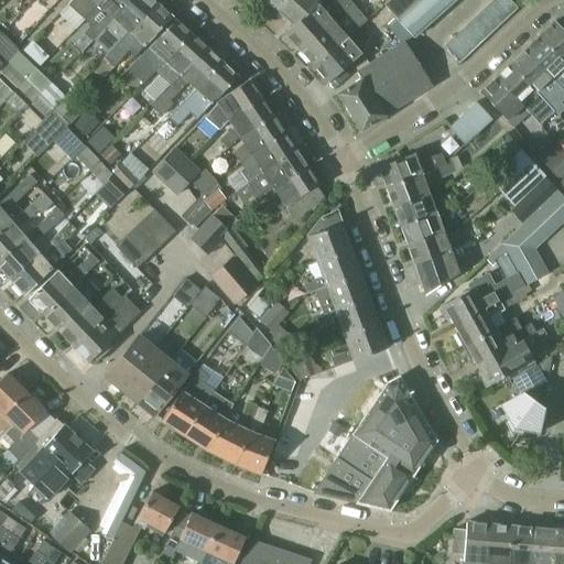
[(72,0),(68,4),(85,19),(98,4),(101,0),(72,0)]
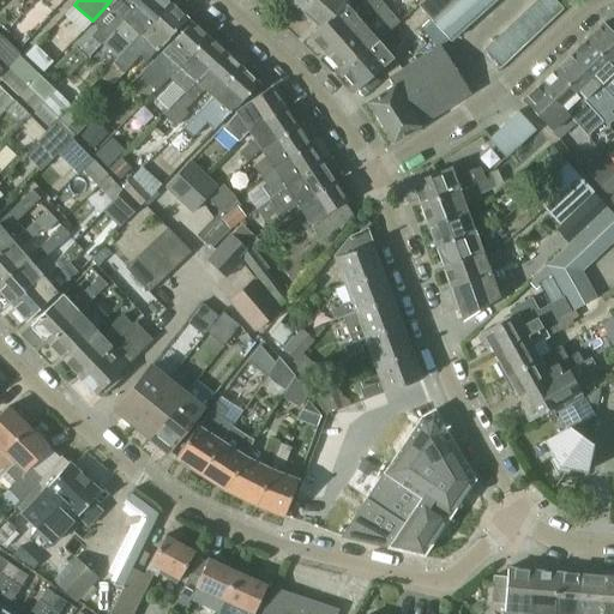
[(140,0),(110,0),(107,5),(114,12),(95,34),(102,41),(140,0)]
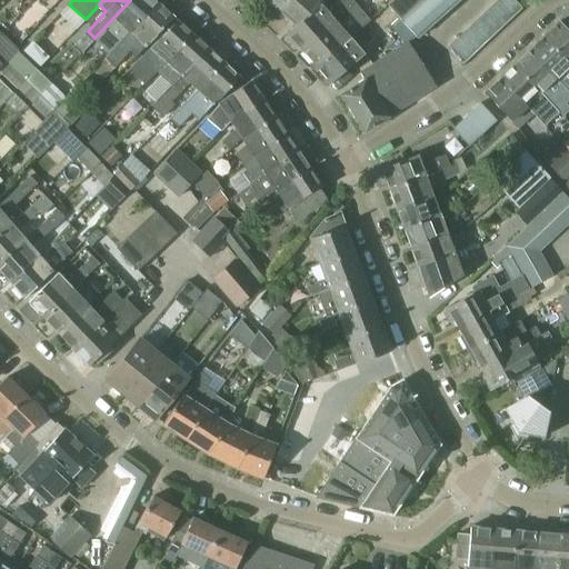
[(152,0),(130,0),(95,38),(110,52),(157,3),(152,0)]
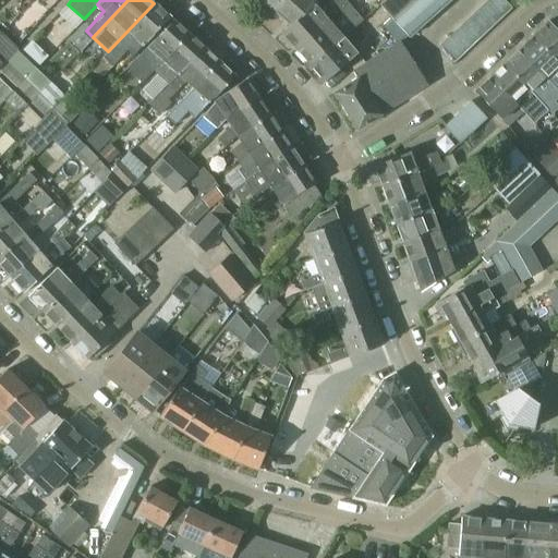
[(280,0),(262,0),(273,10),(280,0)]
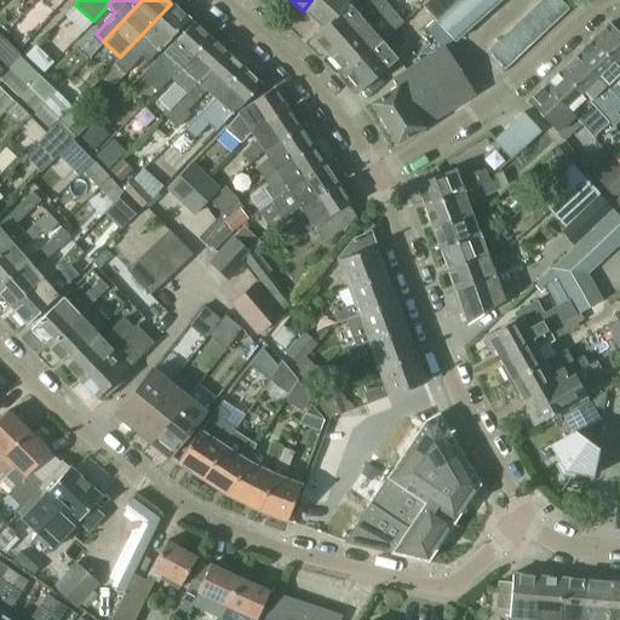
[(323,29),(349,6),(352,3),(354,0),(311,0),(303,11),(322,28),(323,29)]
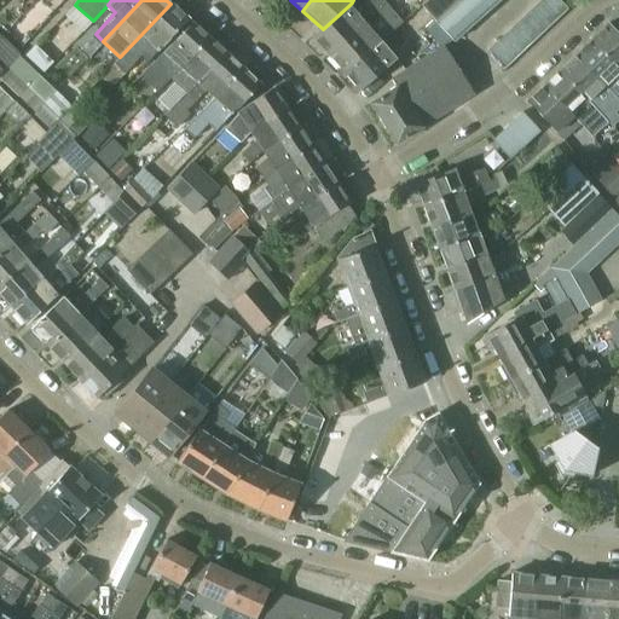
[(312,36),(329,55),(386,4),(383,0),(371,0),(356,15),(348,6),(323,29),(322,28),(312,36)]
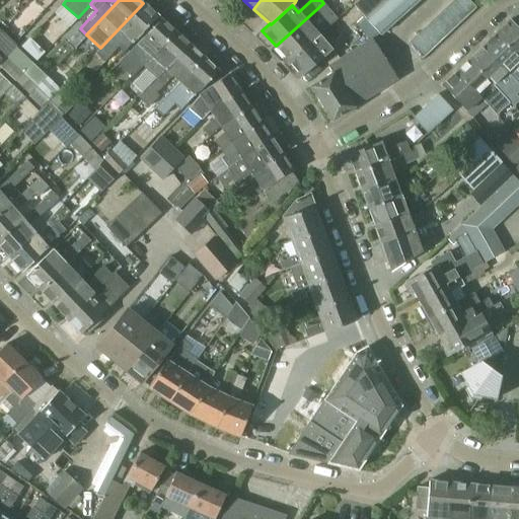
[(357,0),(353,5),(366,19),(374,11),(383,4),(386,0),(357,0)]
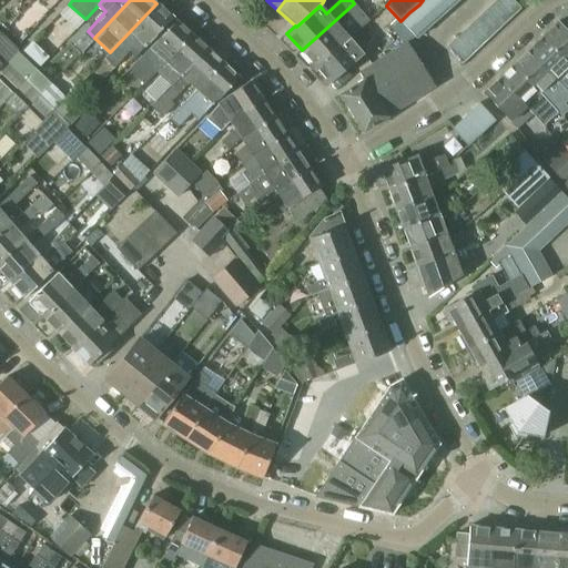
[(423,0),(419,4),(435,22),(444,13),(432,0),(423,0)]
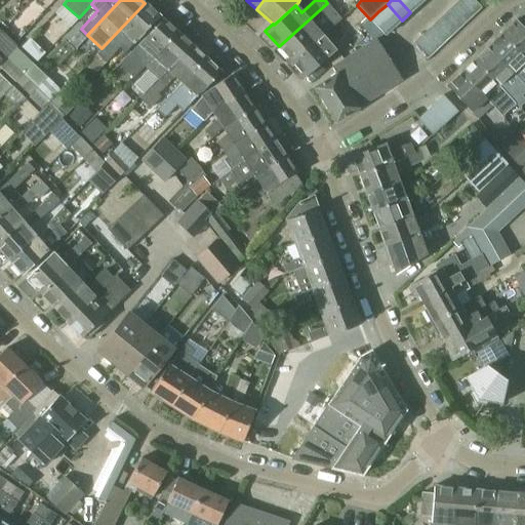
[(414,0),(399,0),(410,12),(419,4),(414,0)]
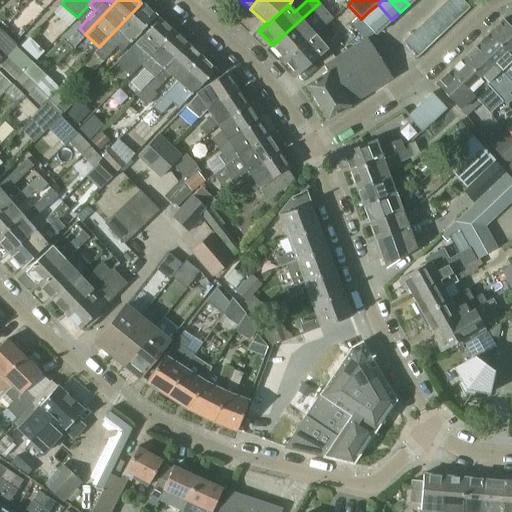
[(470,8),(462,0),(447,0),(403,42),(418,57),(470,8)]
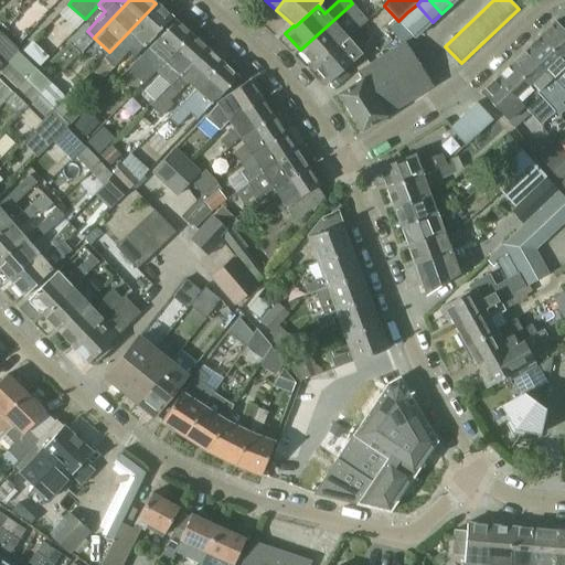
[(94,71),(103,80),(128,51),(135,56),(144,46),(145,46),(171,18),(156,3),(109,52),(94,71)]
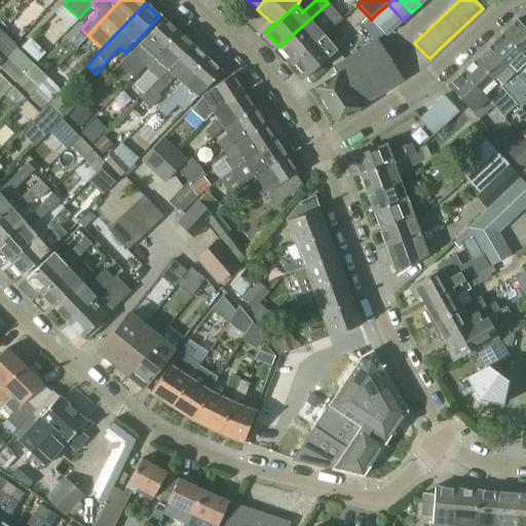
[(328,3),(279,46),(292,62),(341,17),(328,3)]
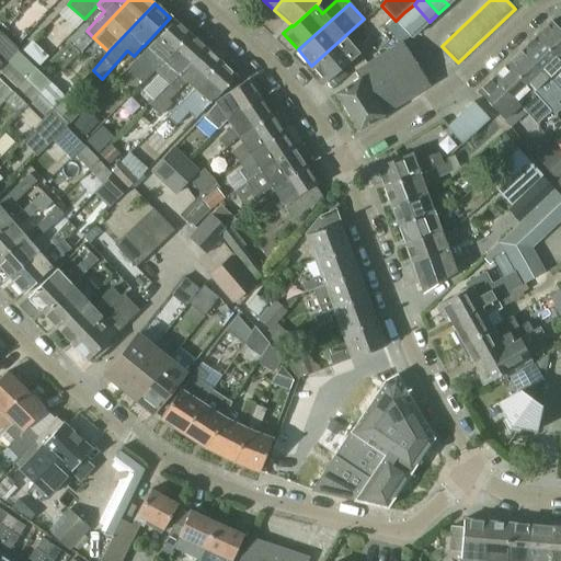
[(414,4),(404,12),(421,30),(430,22),(414,4)]
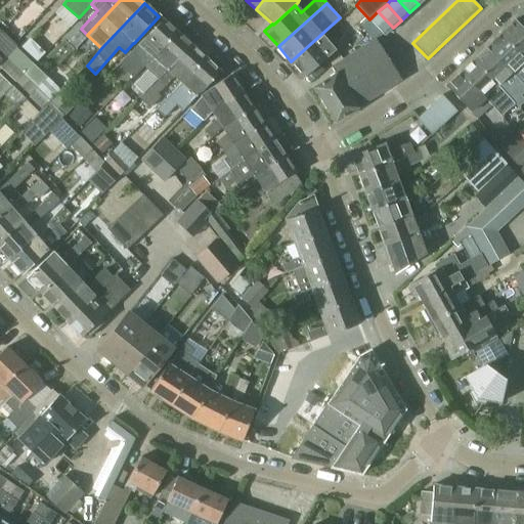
[(384,36),(393,28),(378,11),(369,19),(382,33),(384,36)]
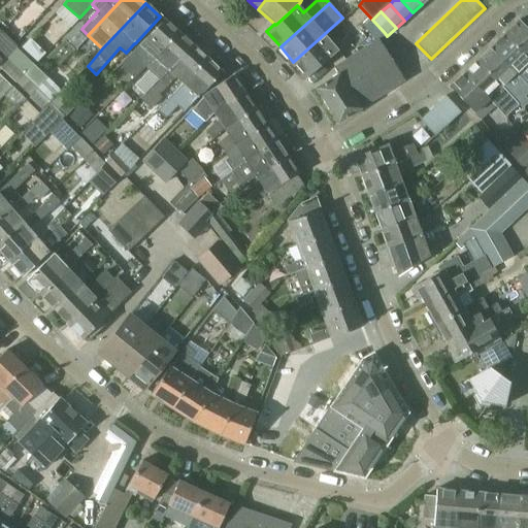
[(307,77),(338,51),(324,35),(343,20),(342,18),(293,62),(307,77)]
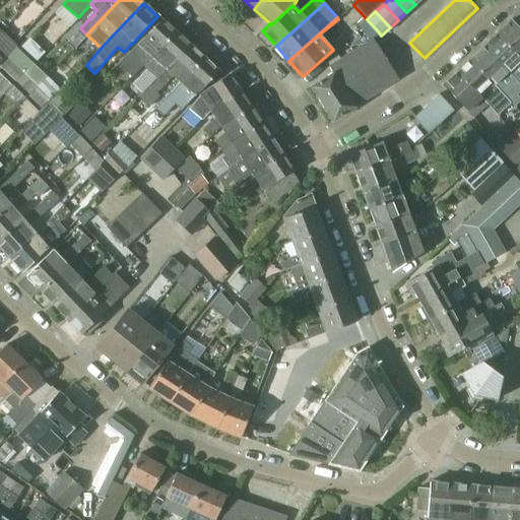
[(129,54),(127,56),(140,68),(148,59),(176,33),(161,19),(129,54)]
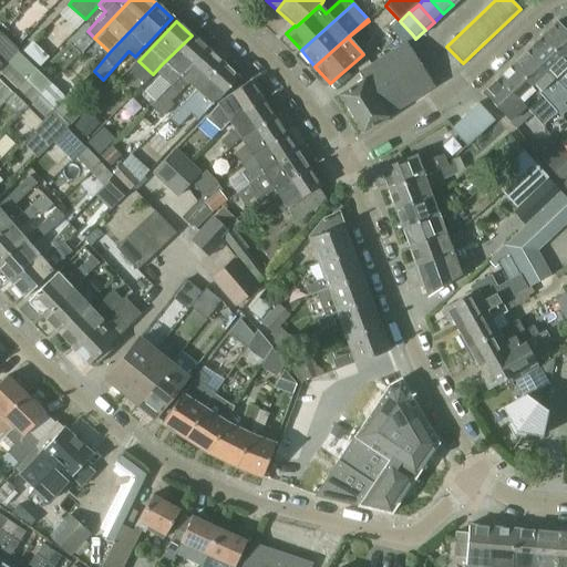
[(358,72),(362,80),(339,94),(353,116),(423,72),(405,43),(413,35),(400,21),(391,29),(404,43),(358,72)]
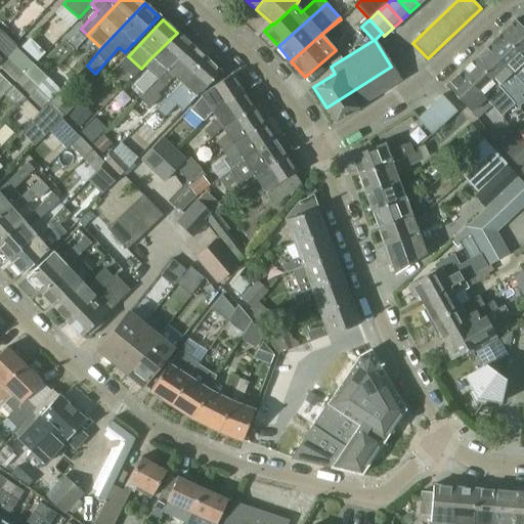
[(523,29),(515,19),(500,34),(523,57),(523,29)]
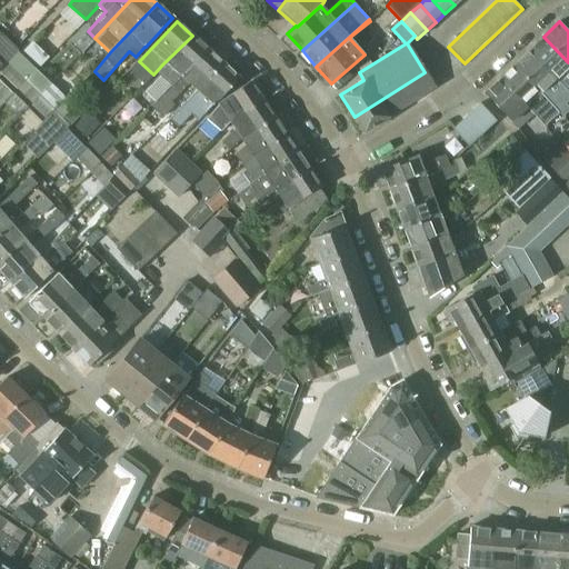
[(5,36),(0,40),(0,51),(9,59),(17,51),(19,50),(5,36)]
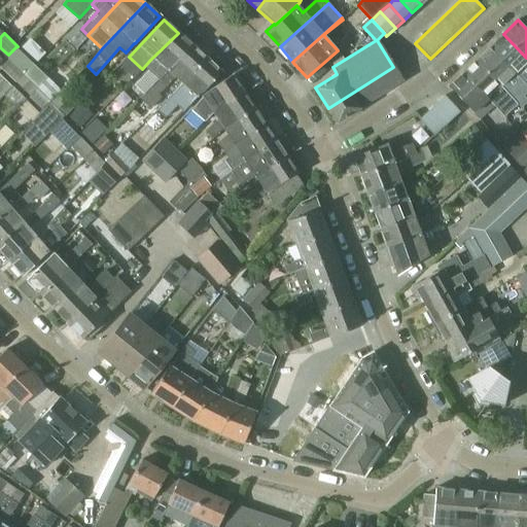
[(178,33),(150,60),(142,69),(143,69),(144,68),(147,71),(134,85),(143,95),(144,95),(191,45),(178,33)]
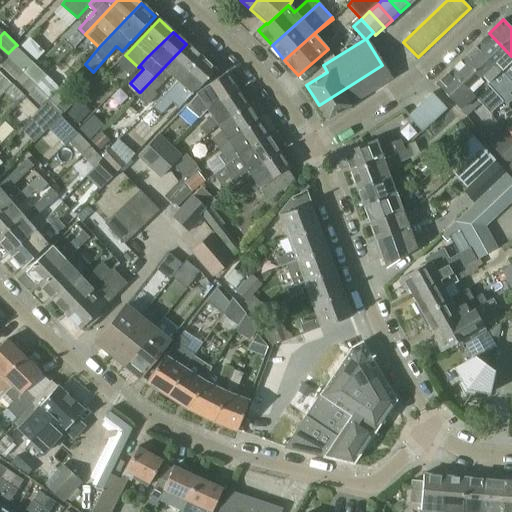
[(511,83),(511,82),(511,56),(489,33),(476,45),(503,73),(511,83)]
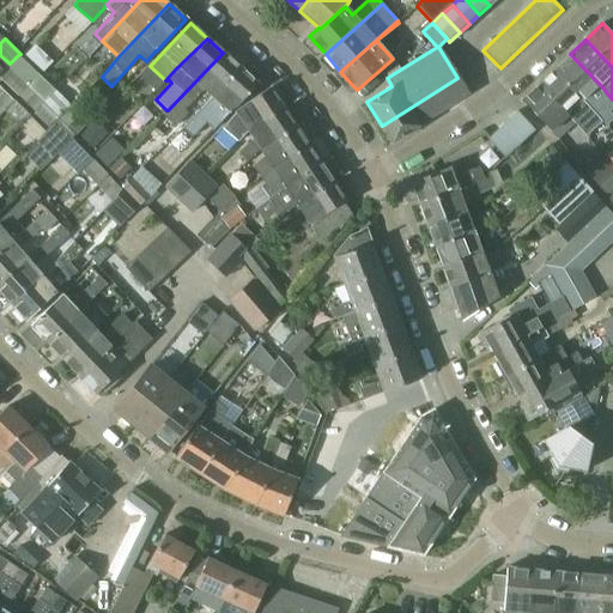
[(240,68),(223,53),(168,110),(167,110),(162,115),(176,127),(188,113),(184,110),(202,90),(211,97),(211,98),(240,68)]
